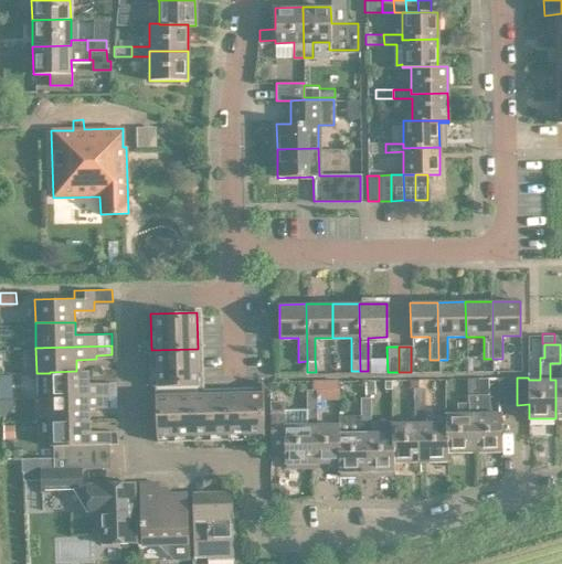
[(157,386),(157,397),(193,396),(193,387),(199,387),(198,349),(151,350),(152,386),(157,386)]
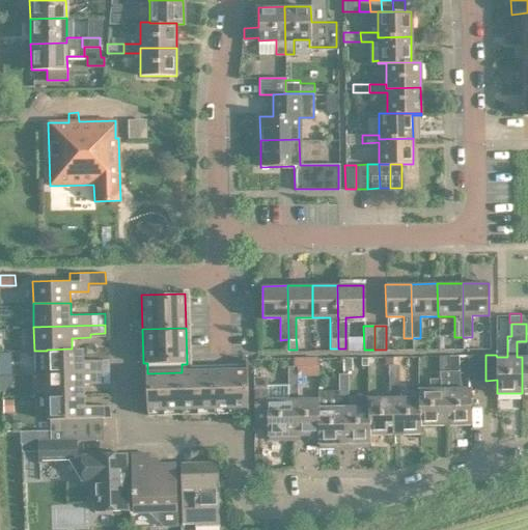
[(527,357),(526,357),(526,341),(517,341),(517,357),(522,357),(522,393),(527,392),(527,357)]
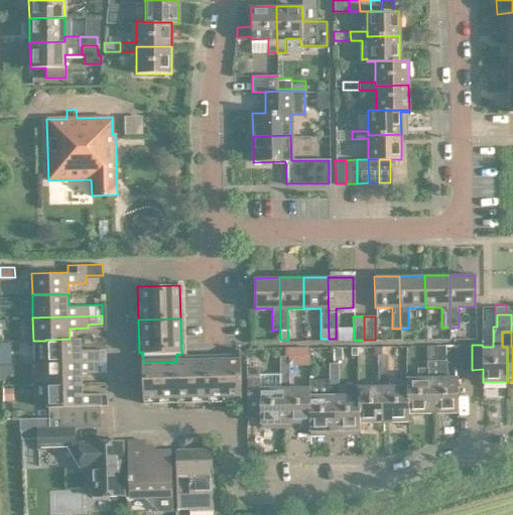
[(33,341),(33,362),(106,360),(106,349),(80,349),(80,338),(70,338),(70,339),(45,340),(45,341),(33,341)]
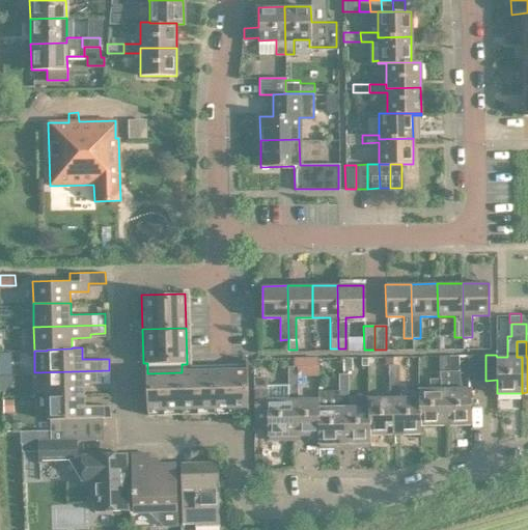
[(469,355),(469,381),(480,381),(480,355),(469,355)]
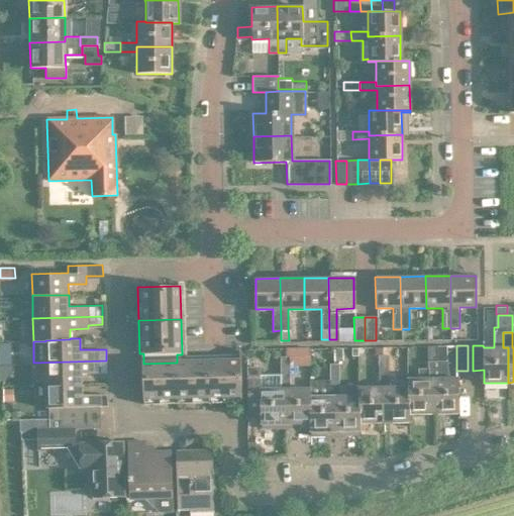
[(280,374),(289,374),(288,362),(294,362),(297,358),(297,346),(279,347),(280,356),(280,374)]
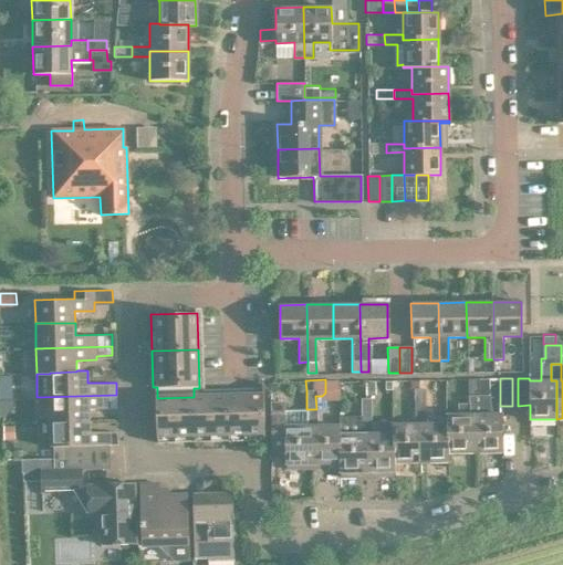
[(374,379),(365,379),(365,393),(375,393),(374,379)]
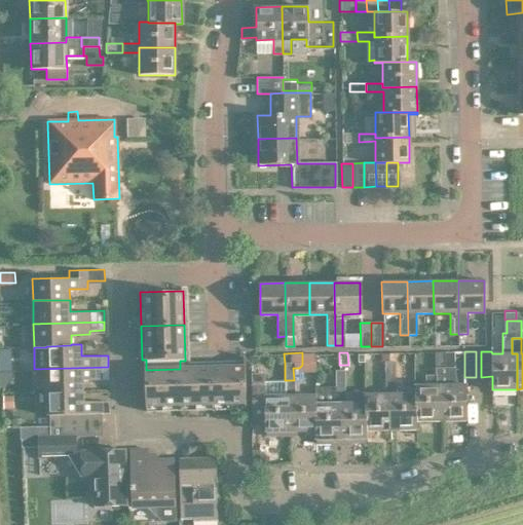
[(435,352),(435,370),(444,370),(444,367),(444,352),(435,352)]
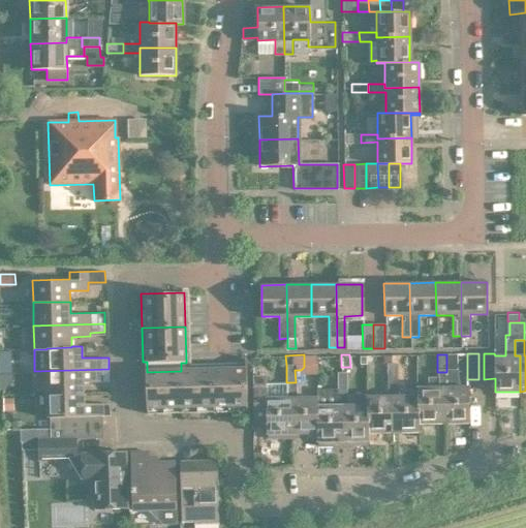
[(10,363),(0,363),(0,371),(10,371),(10,363)]
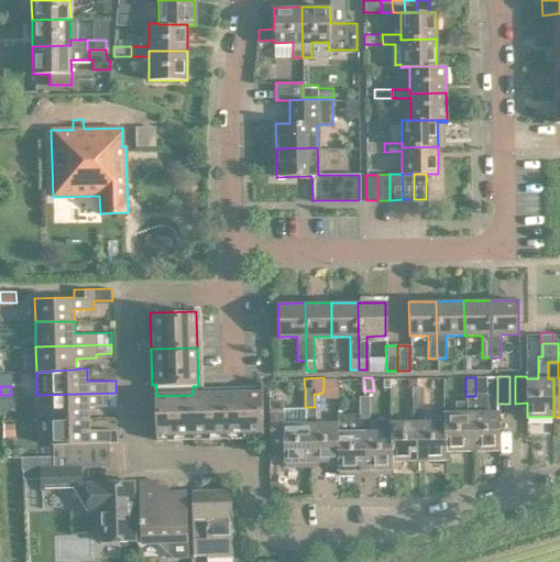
[(413,387),(413,405),(421,405),(421,387),(413,387)]
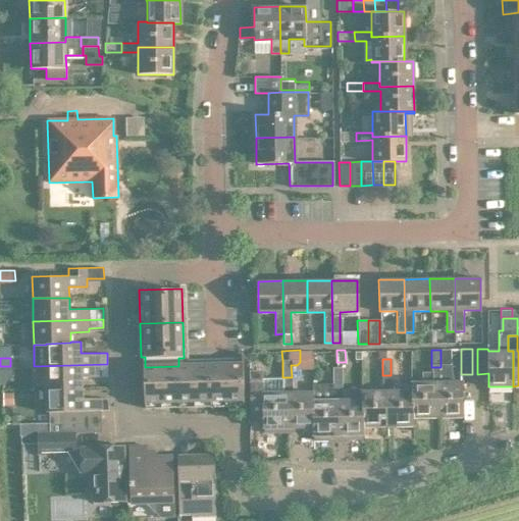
[(46,366),(47,388),(83,387),(82,376),(106,376),(107,364),(34,366),(46,366)]
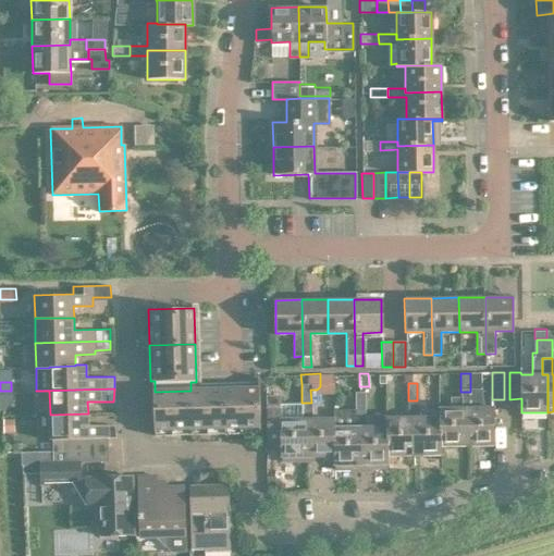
[(260,388),(208,391),(209,434),(261,432),(260,388)]
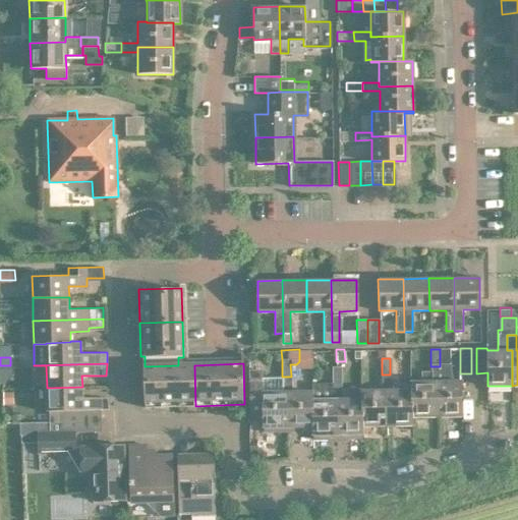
[(430,366),(430,370),(432,382),(436,382),(436,417),(461,416),(461,382),(450,382),(450,363),(440,363),(440,366),(430,366)]
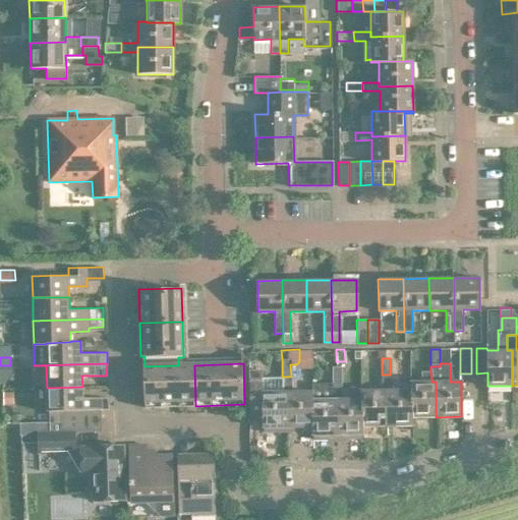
[(178,365),(145,366),(146,407),(195,406),(194,365),(178,365)]
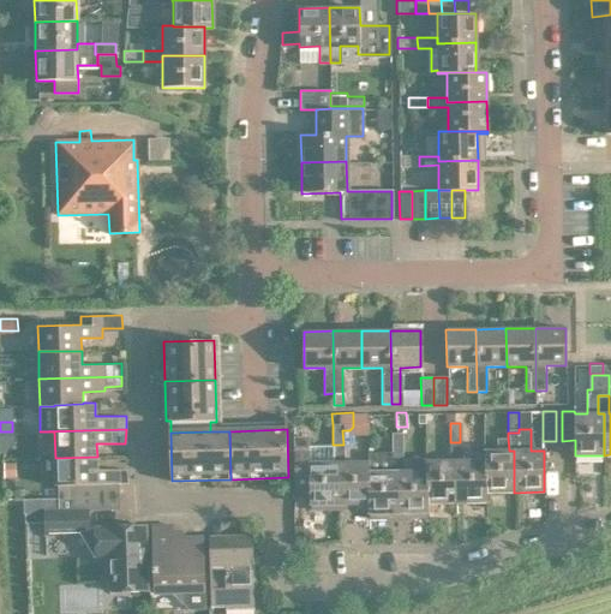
[(367,449),(367,462),(367,510),(367,514),(370,514),(370,519),(385,519),(389,522),(397,522),(397,471),(391,471),(391,453),(402,453),(402,434),(391,434),(391,449),(367,449)]
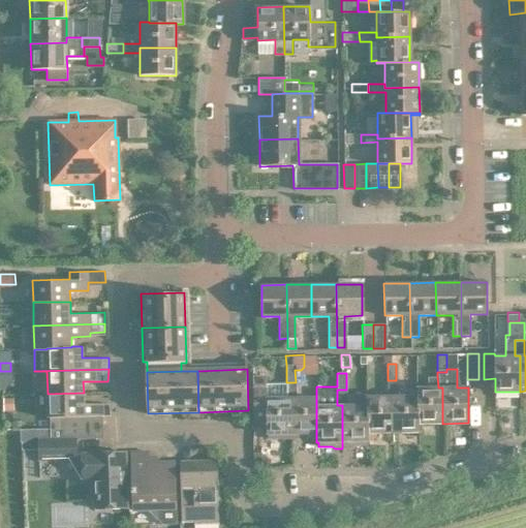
[(282,434),(292,434),(292,398),(286,398),(286,382),(267,382),(267,374),(253,374),(254,420),(267,420),(267,434),(268,434),(268,439),(283,438),(282,434)]
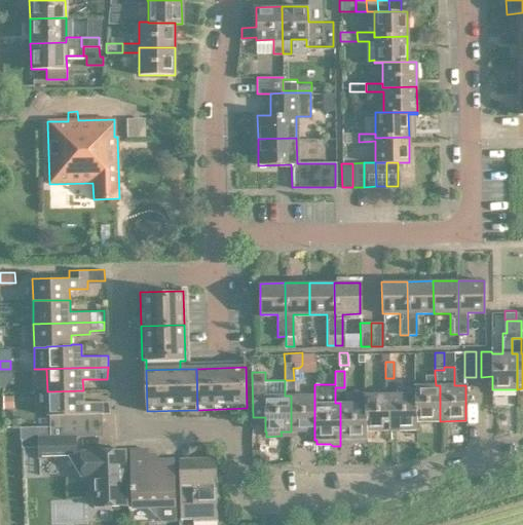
[(414,386),(414,394),(415,421),(440,421),(440,385),(436,385),(435,374),(425,374),(425,386),(414,386)]
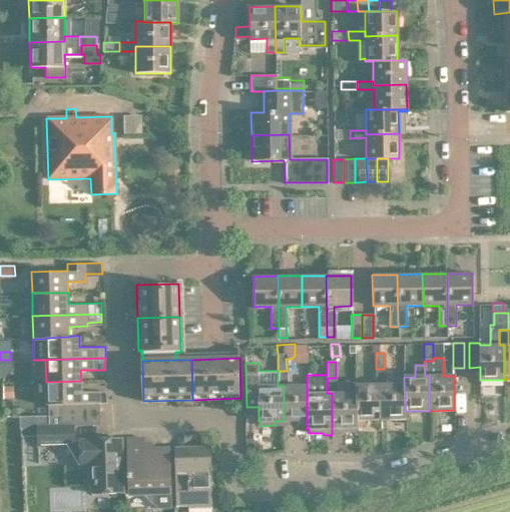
[(404,384),(384,384),(384,369),(376,369),(376,384),(381,384),(381,419),(405,419),(404,411),(405,411),(404,384)]
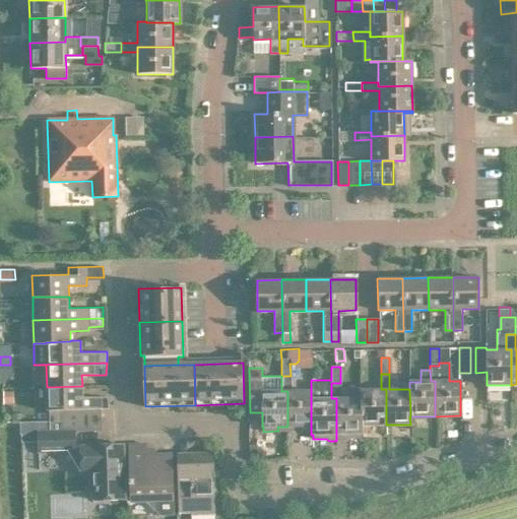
[(297,431),(311,431),(311,390),(291,391),(291,376),(281,376),(281,391),(287,391),(287,427),(297,427),(297,431)]
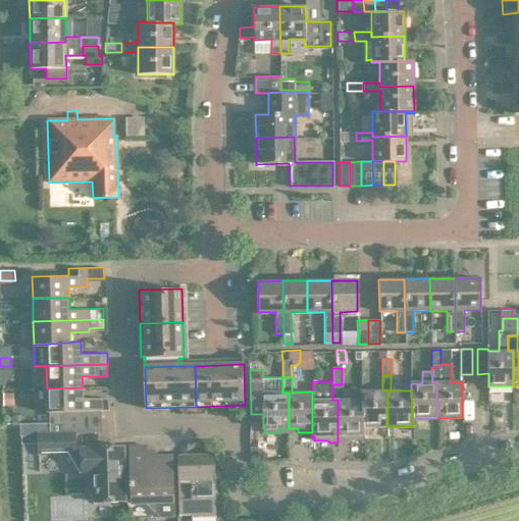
[(362,386),(342,386),(342,384),(332,384),(332,400),(338,400),(338,443),(346,443),(348,439),(362,439),(362,435),(363,435),(363,427),(362,392),(362,386)]
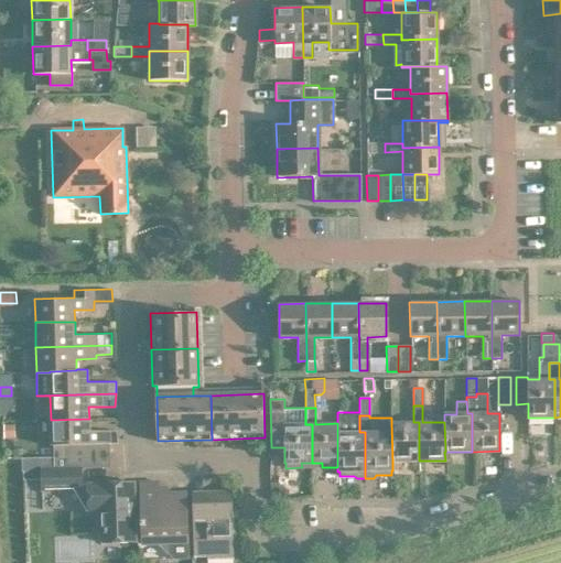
[(62,443),(88,443),(111,442),(110,430),(89,430),(89,419),(51,420),(51,444),(62,443)]
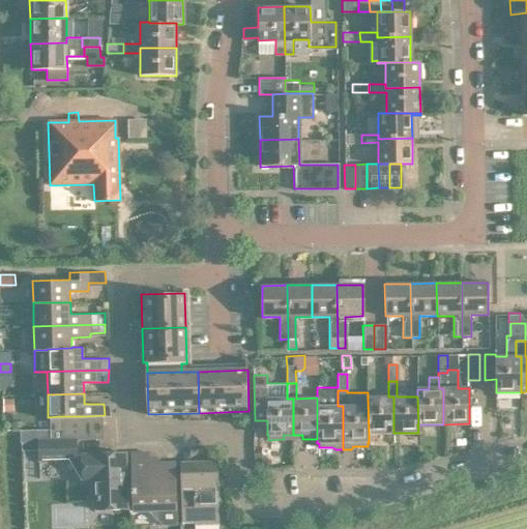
[(393,397),(388,397),(368,398),(369,434),(393,433),(393,397)]
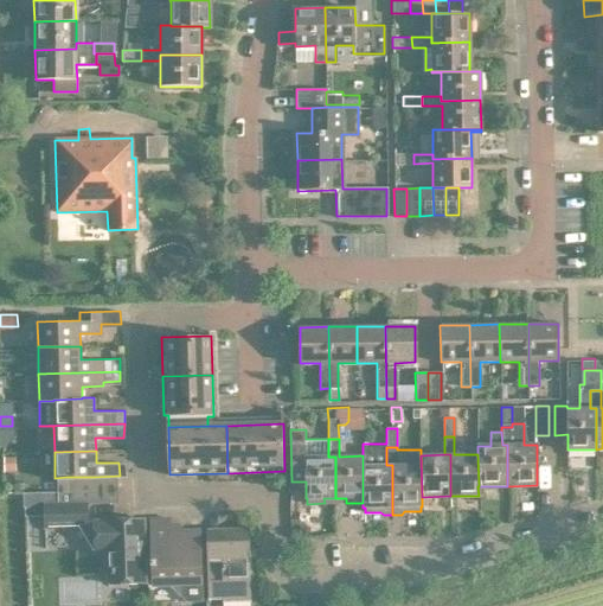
[(13,455),(2,455),(2,470),(14,469),(13,455)]
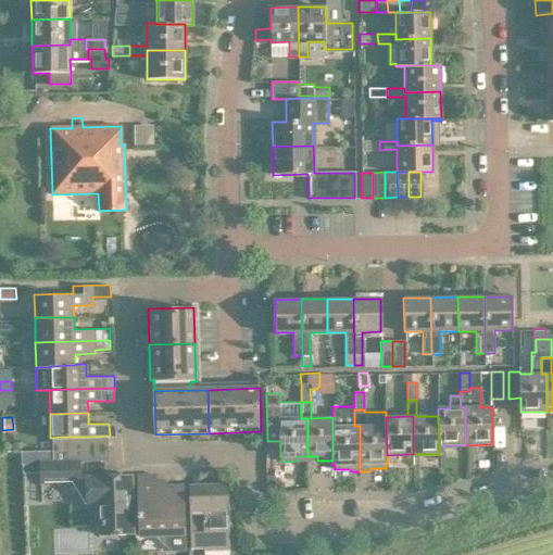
[(51,446),(53,446),(53,450),(80,449),(88,449),(87,437),(61,437),(50,438),(51,446)]
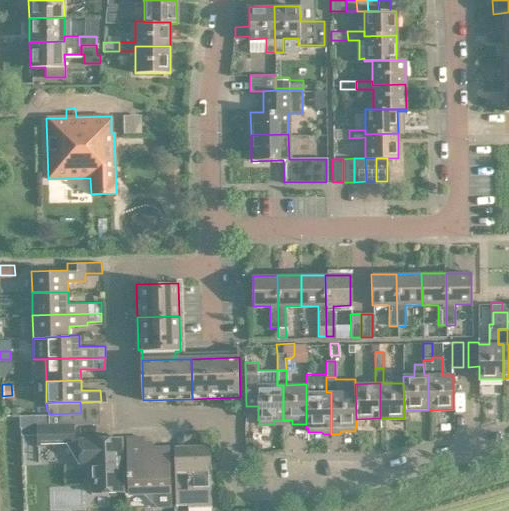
[(47,411),(20,412),(20,415),(20,418),(20,424),(38,423),(38,421),(49,420),(49,424),(39,424),(39,430),(37,430),(38,444),(41,444),(41,443),(51,443),(67,442),(81,466),(91,465),(91,483),(95,483),(95,491),(124,490),(123,436),(74,438),(74,433),(74,413),(49,414),(49,411),(47,411)]
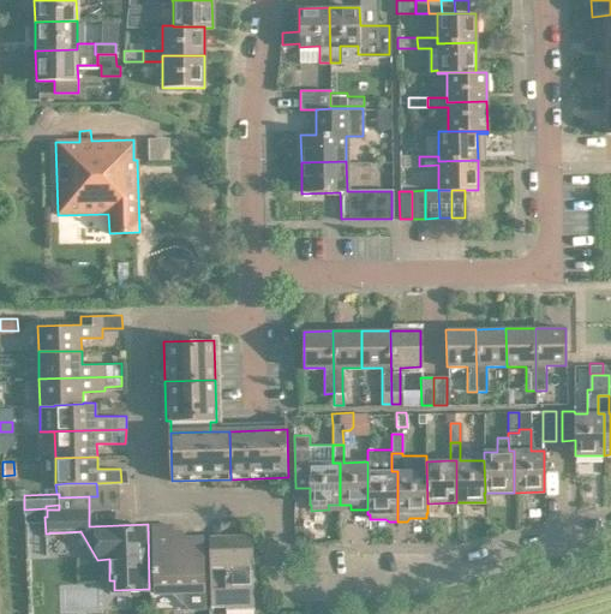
[(175,524),(153,525),(154,576),(155,591),(174,591),(190,606),(208,606),(208,590),(207,538),(177,540),(175,524)]
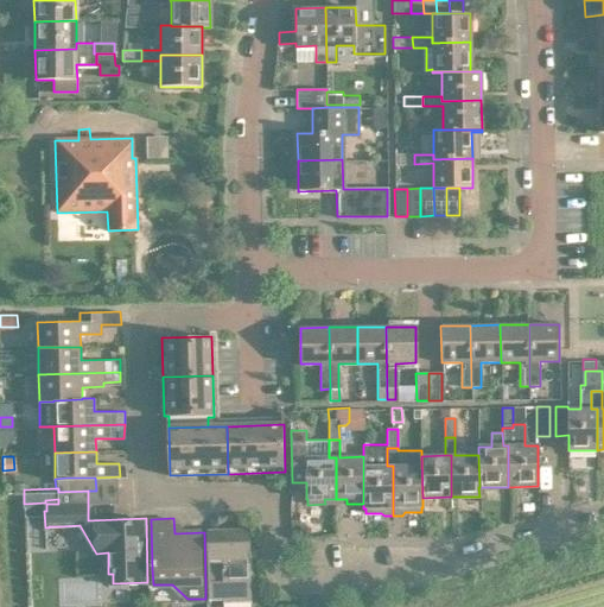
[(252,596),(252,589),(250,531),(223,532),(223,544),(211,544),(213,598),(252,596)]
